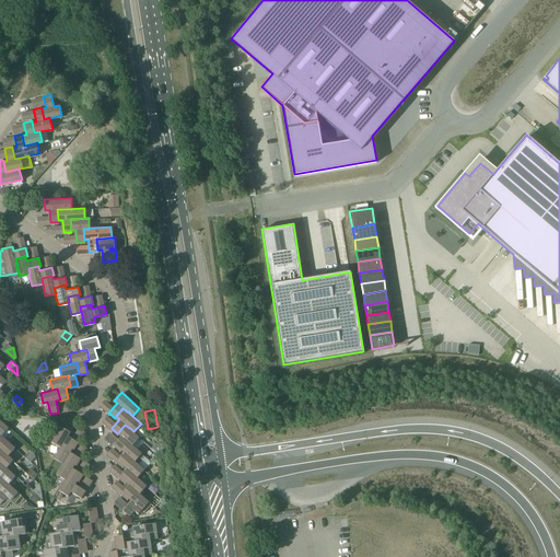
[(72,448),(74,449),(79,441),(68,434),(70,431),(61,425),(51,441),(60,447),(63,441),(72,448)]
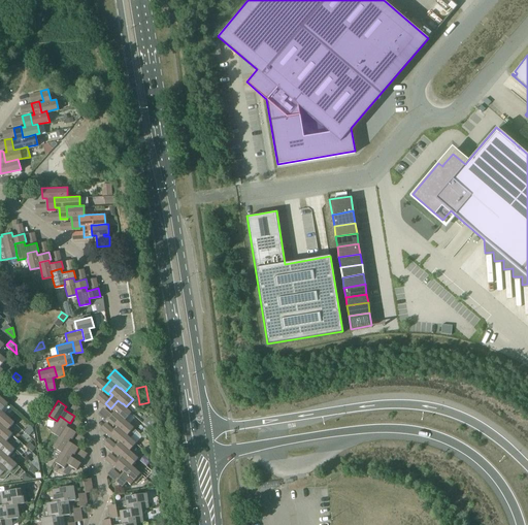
[(111,407),(114,411),(107,419),(112,424),(113,423),(121,415),(125,419),(131,412),(126,406),(123,403),(122,403),(118,400),(111,407)]
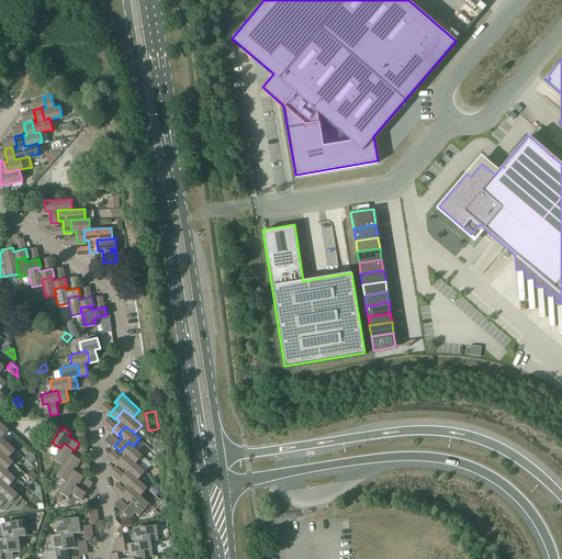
[(1,436),(0,435),(0,449),(3,453),(8,456),(14,448),(1,436)]
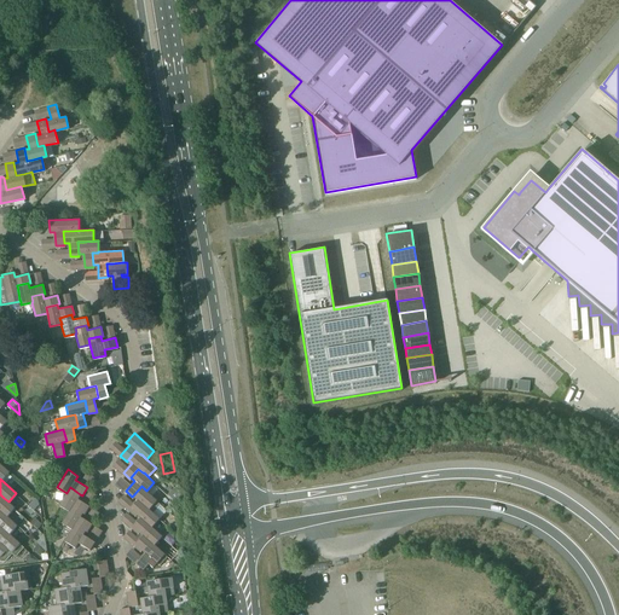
[(174,486),(167,493),(174,499),(179,494),(178,485),(177,485),(175,485),(174,486)]
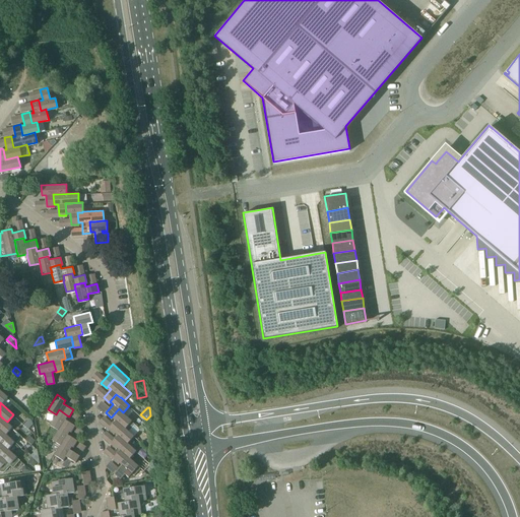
[(115,432),(114,431),(121,424),(125,427),(128,430),(134,423),(123,412),(119,408),(112,416),(115,418),(108,428),(114,433),(115,432)]
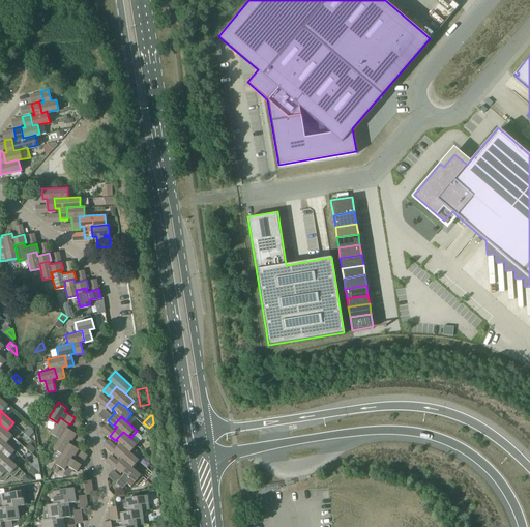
[(57,422),(51,432),(59,437),(60,438),(62,433),(71,438),(71,439),(72,439),(77,433),(66,427),(68,423),(60,417),(57,422)]
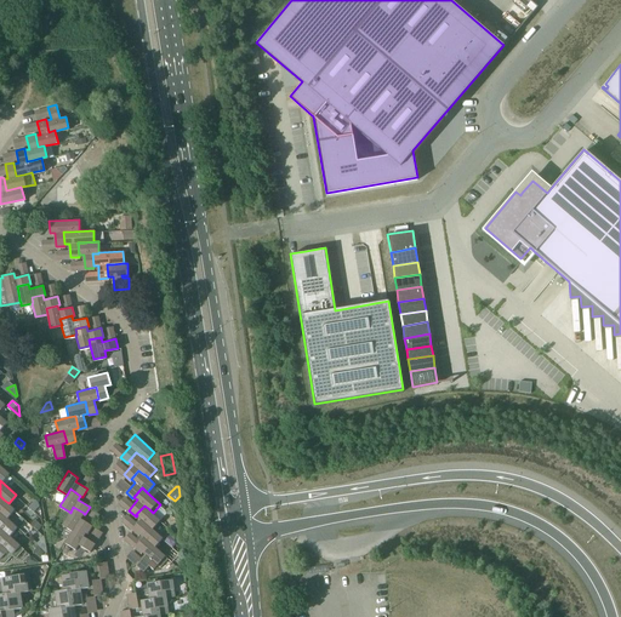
[(0,514),(1,513),(6,518),(15,508),(9,503),(4,500),(0,496),(0,514)]
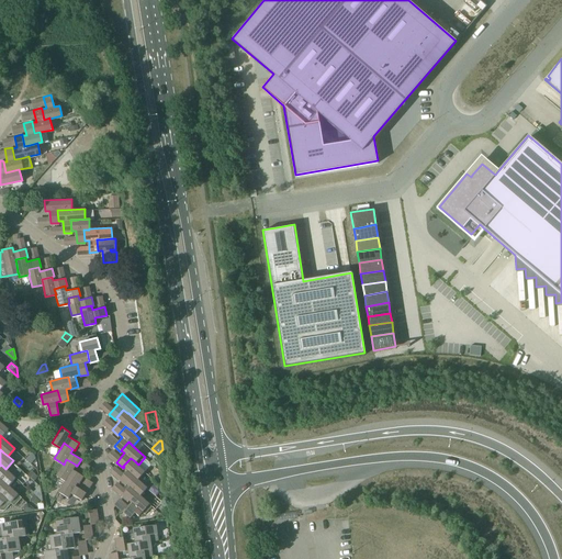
[(138,465),(135,461),(131,458),(123,466),(124,467),(127,469),(120,479),(125,483),(126,482),(133,474),(137,478),(144,470),(138,465)]
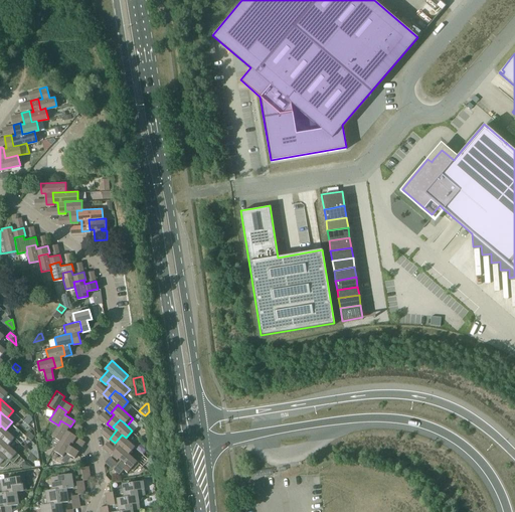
[(58,425),(57,424),(51,435),(60,440),(62,436),(71,441),(71,442),(72,442),(76,436),(67,430),(69,427),(69,425),(60,420),(58,425)]
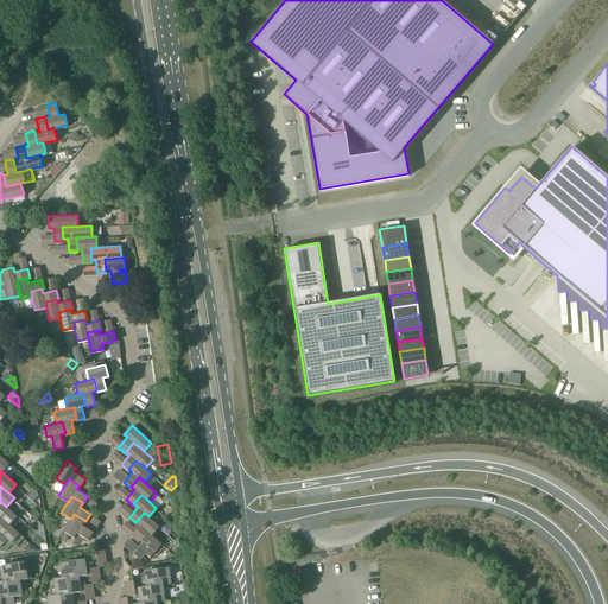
[(0,503),(0,525),(5,520),(8,525),(10,523),(17,515),(6,507),(1,502),(0,503)]
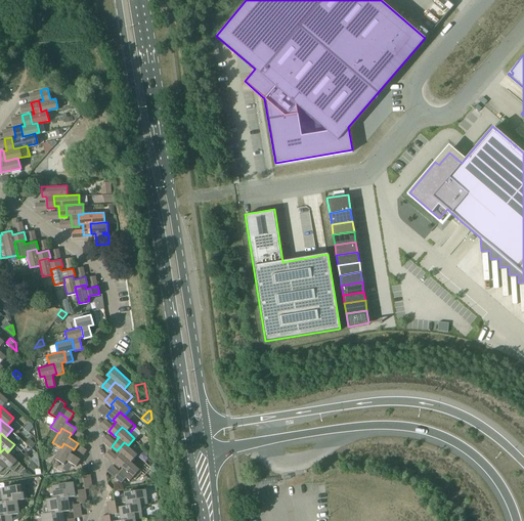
[(29,437),(26,441),(32,446),(36,442),(29,437)]
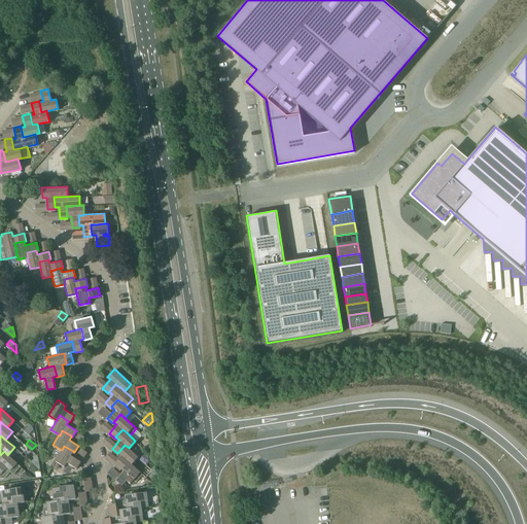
[(118,452),(121,455),(114,463),(119,468),(120,467),(127,460),(131,463),(138,456),(129,448),(125,445),(118,452)]
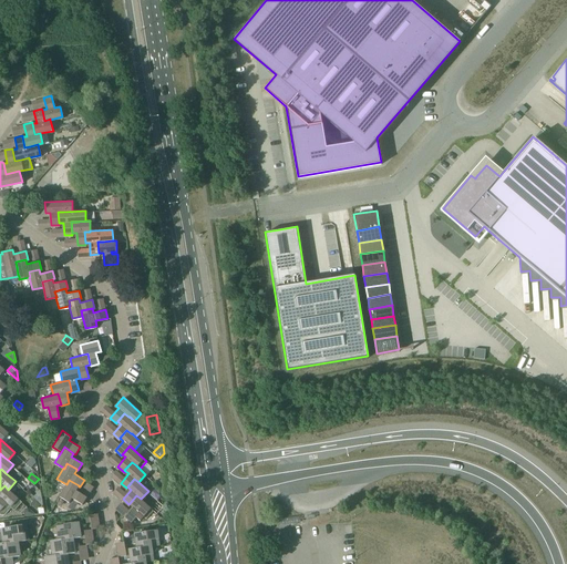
[(66,484),(59,495),(69,501),(72,496),(82,503),(86,496),(76,490),(79,486),(79,485),(69,480),(66,484)]
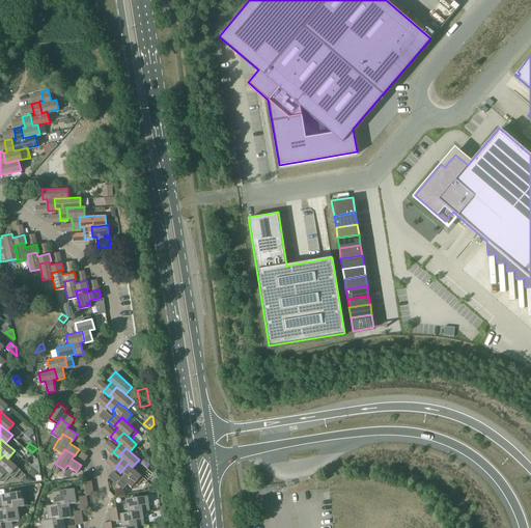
[(0,459),(0,464),(0,465),(0,480),(1,481),(4,481),(10,474),(12,476),(20,469),(17,466),(8,457),(7,459),(4,454),(0,459)]
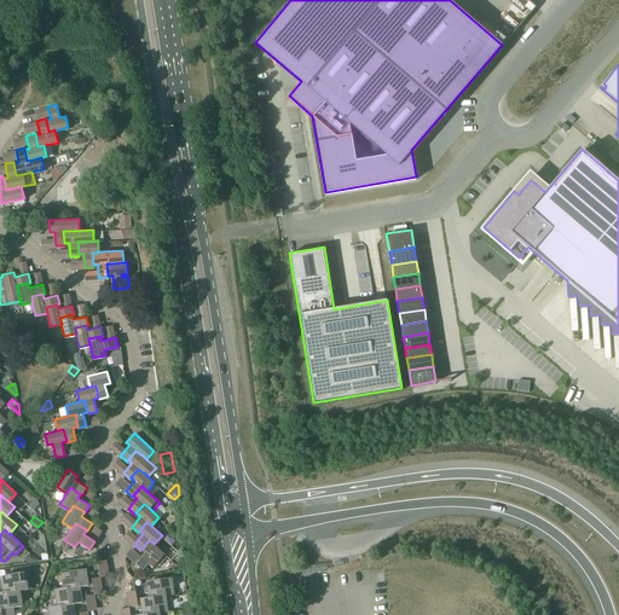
[(154,544),(149,540),(142,549),(145,552),(137,562),(143,568),(149,562),(152,566),(165,553),(154,544)]
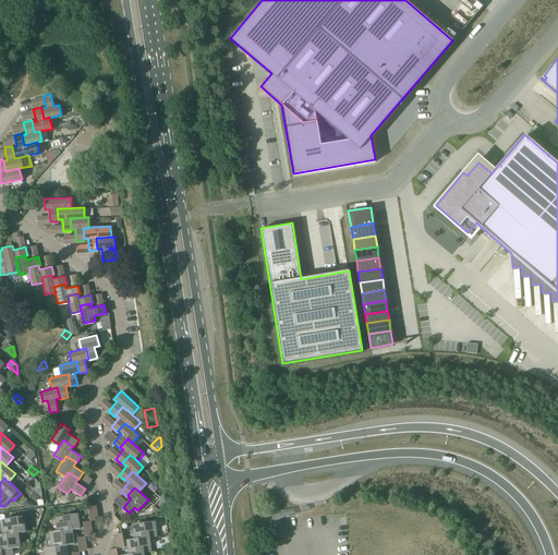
[(36,499),(39,495),(34,490),(29,494),(36,499)]
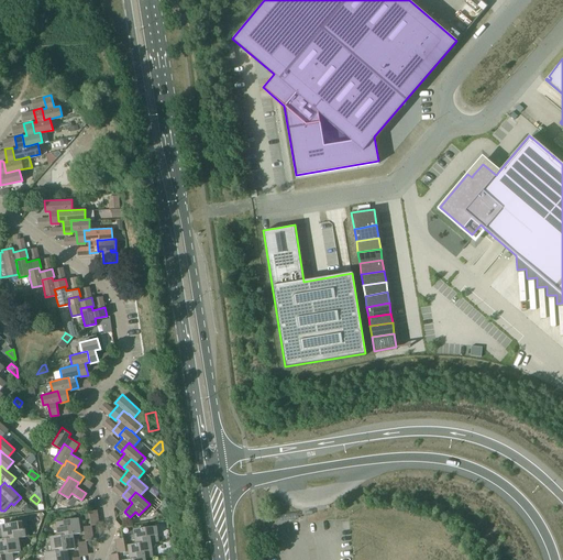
[(78,527),(83,527),(83,523),(78,523),(77,517),(56,520),(58,535),(72,533),(79,531),(78,527)]
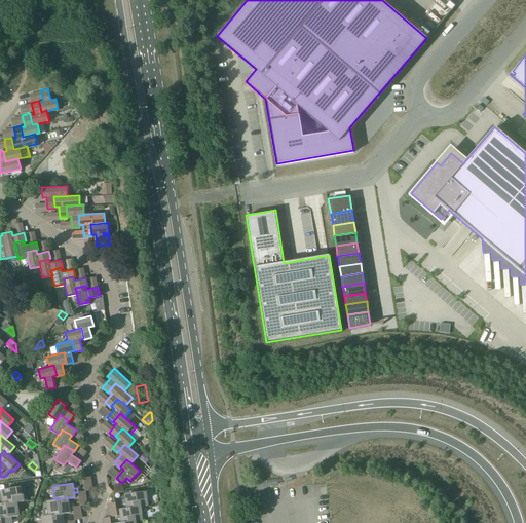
[(3,502),(15,500),(16,500),(27,499),(25,486),(1,489),(2,493),(0,492),(0,502),(3,502)]
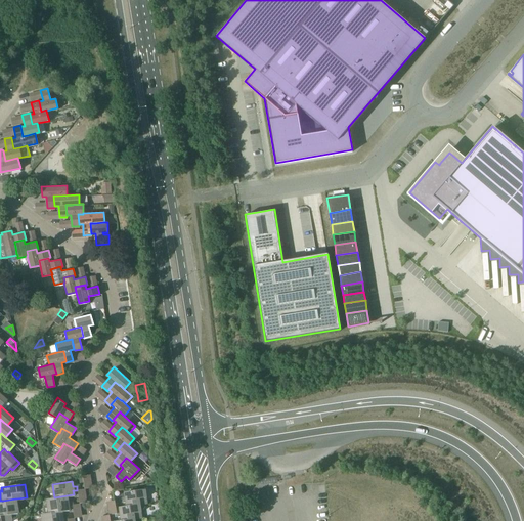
[(139,503),(139,504),(146,502),(144,488),(125,491),(126,495),(122,495),(122,501),(126,500),(127,505),(139,503)]
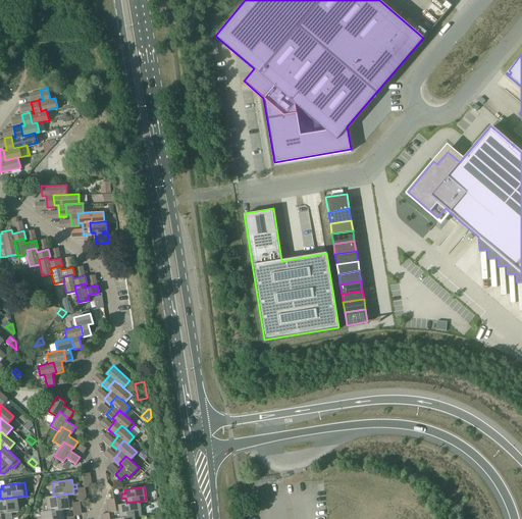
[(54,496),(47,497),(49,510),(61,509),(68,508),(67,504),(71,503),(71,499),(67,499),(66,494),(54,496)]
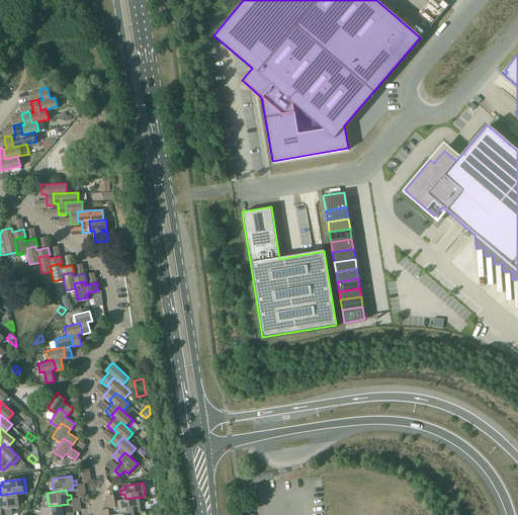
[(10,508),(17,507),(16,493),(15,493),(3,495),(0,495),(0,508),(10,507),(10,508)]
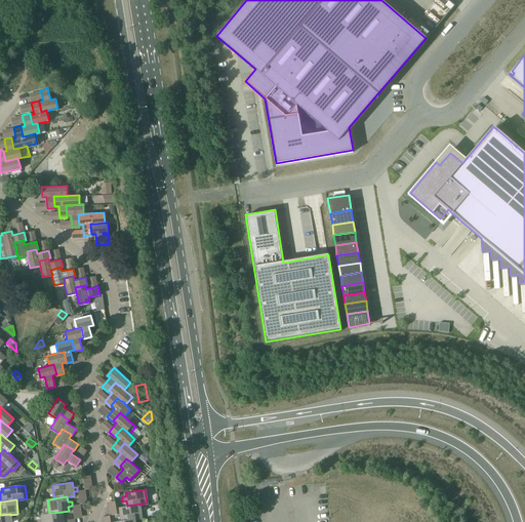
[(127,506),(120,507),(121,511),(117,512),(117,516),(121,516),(122,520),(134,519),(142,518),(139,505),(139,504),(127,506)]
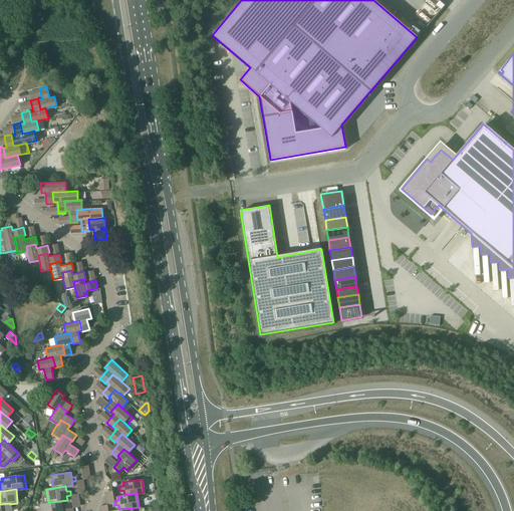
[(48,502),(41,503),(42,510),(61,510),(66,509),(65,505),(61,506),(60,501),(48,502)]
